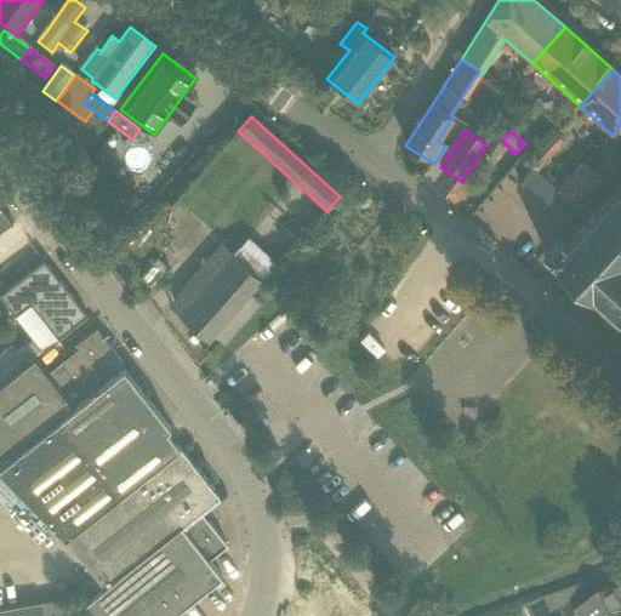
[(540,148),(527,163),(537,172),(551,159),(540,148)]
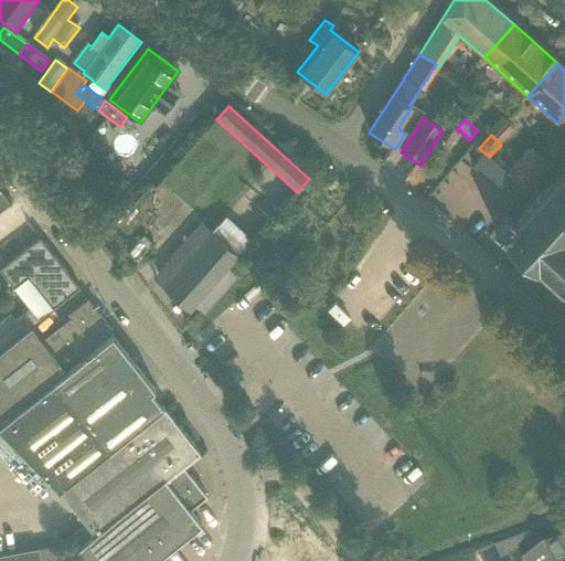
[(530,148),(505,175),(512,180),(522,189),(546,163),(530,148)]
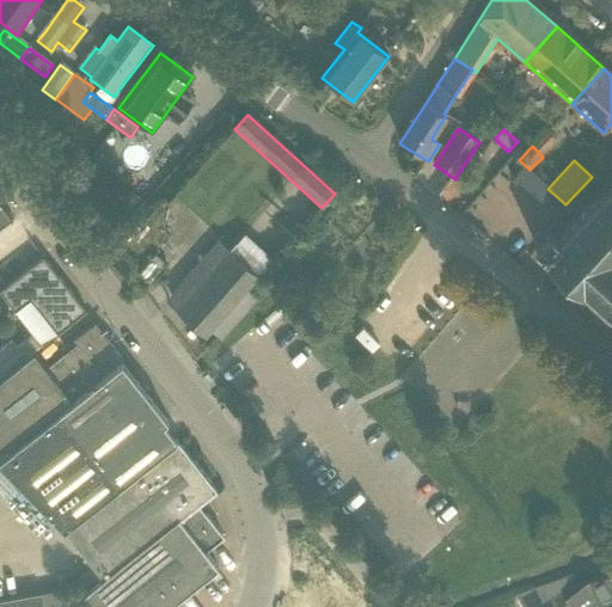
[(524,166),(510,182),(542,210),(555,195),(548,189),(524,166)]
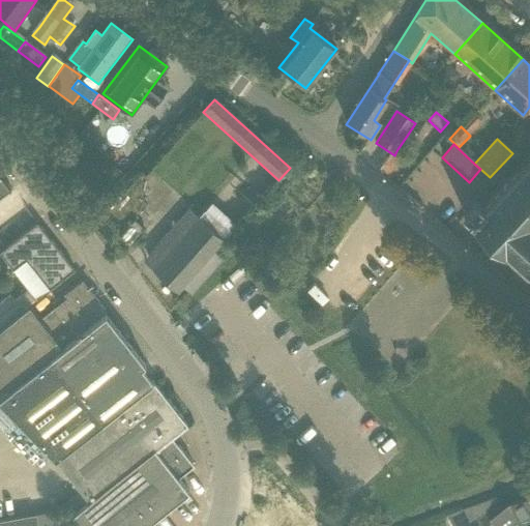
[(245,170),(253,162),(233,145),(213,169),(228,181),(219,191),(212,184),(190,209),(199,216),(210,202),(224,213),(231,205),(243,215),(267,188),(245,170)]
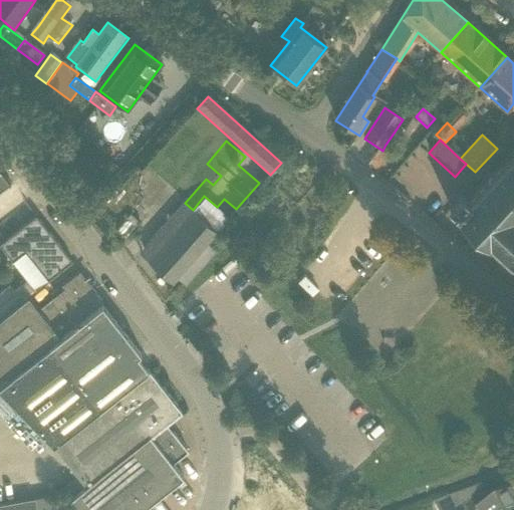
[(513,155),(485,187),(513,212),(513,155)]
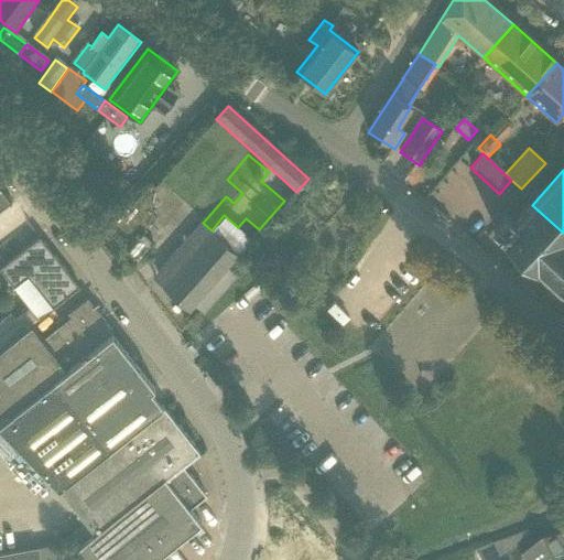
[(0,211),(11,203),(0,189),(0,211)]
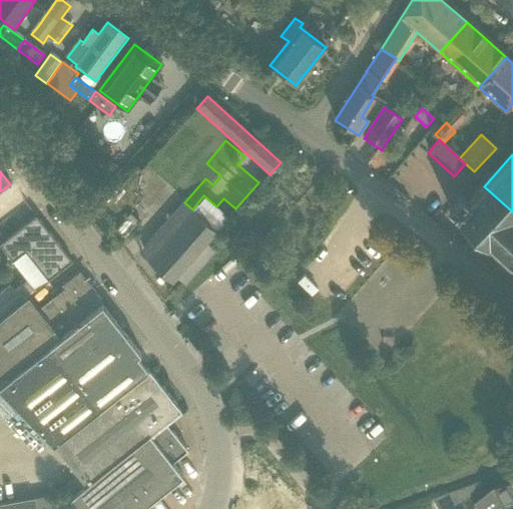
[(460,196),(448,208),(457,215),(455,216),(475,234),(463,247),(475,260),(488,246),(489,245),(512,267),(512,212),(484,186),(468,204),(460,196)]
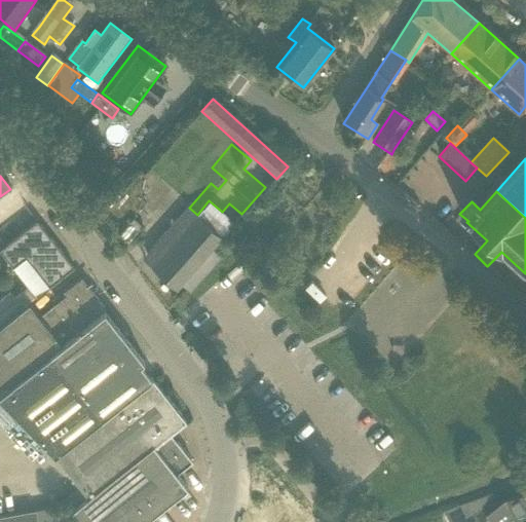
[(190,293),(222,258),(213,249),(221,239),(187,210),(146,256),(155,264),(152,268),(177,290),(181,285),(190,293)]
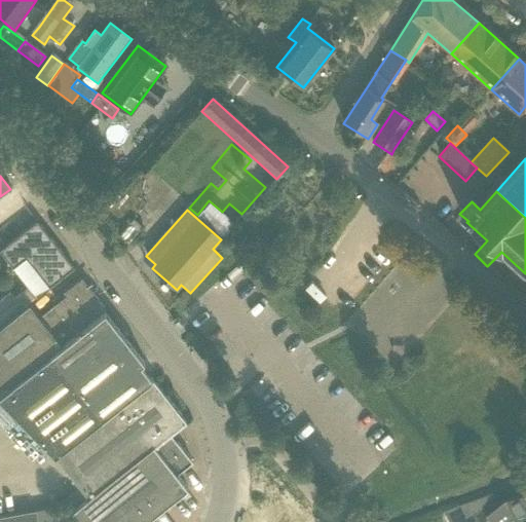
[(142,229),(134,221),(118,235),(126,245),(142,229)]
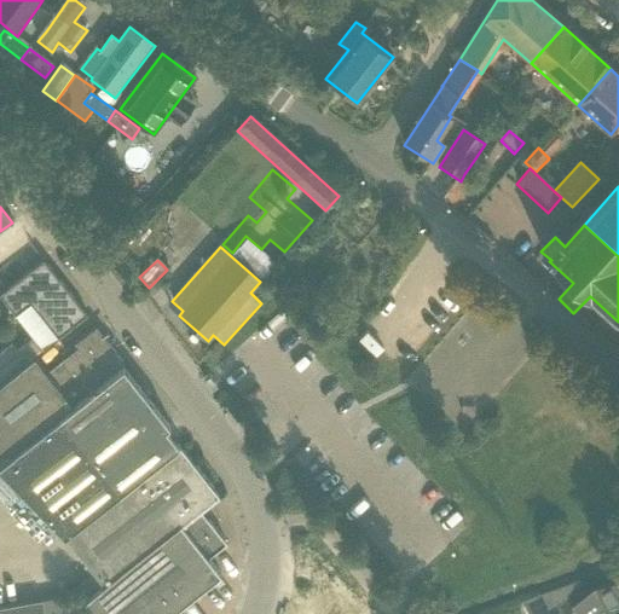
[(30,306),(58,340),(87,317),(44,261),(15,284),(0,296),(0,300),(15,318),(30,306)]
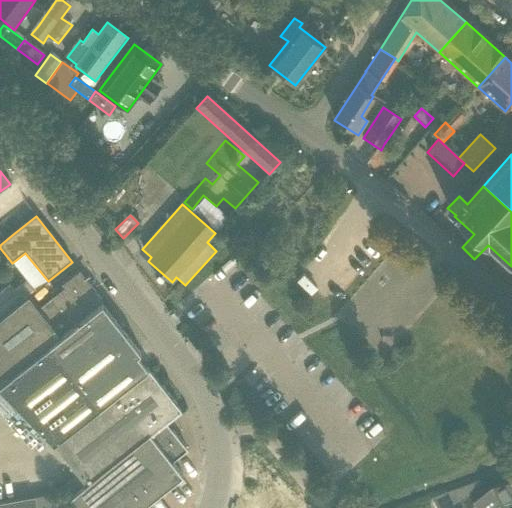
[(90,285),(80,272),(61,286),(64,289),(38,310),(28,297),(0,319),(0,384),(60,337),(101,305),(87,287),(90,285)]
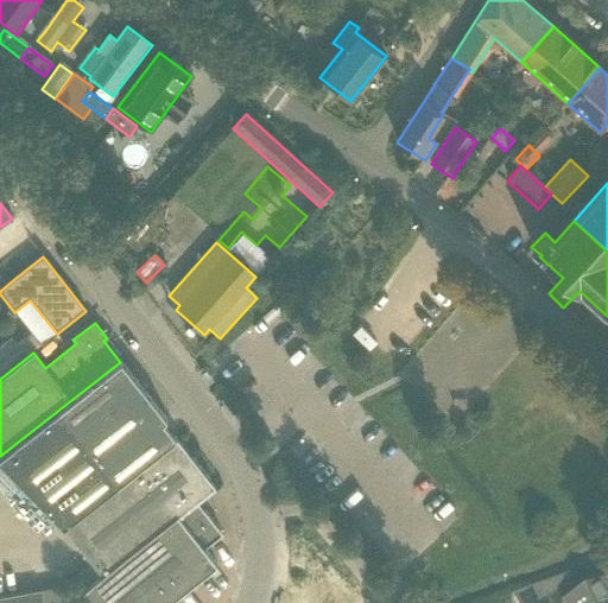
[(0,379),(33,353),(40,346),(32,335),(18,347),(11,338),(0,347),(0,379)]
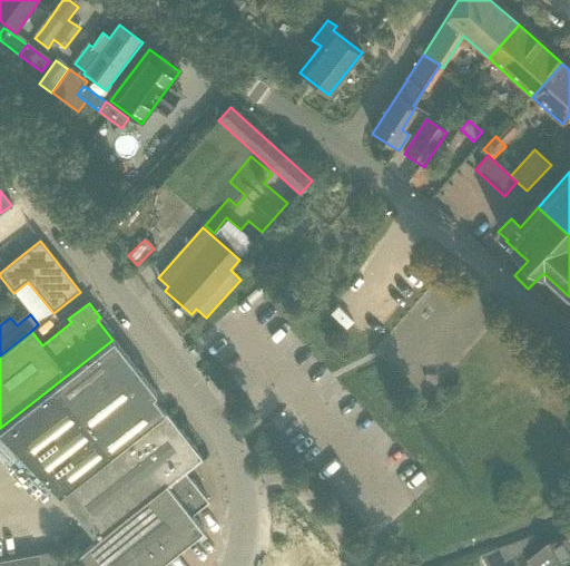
[(112,340),(67,376),(0,428),(0,435),(59,496),(165,411),(153,396),(156,393),(112,339),(112,340)]
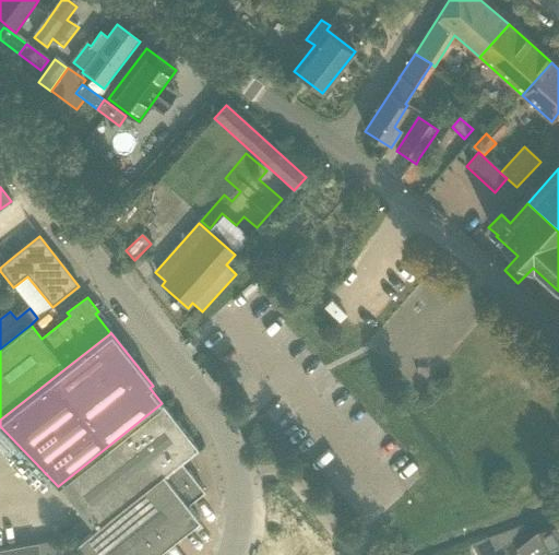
[(75,544),(84,554),(155,554),(199,521),(187,506),(204,493),(181,463),(198,450),(162,403),(58,486),(93,531),(75,544)]
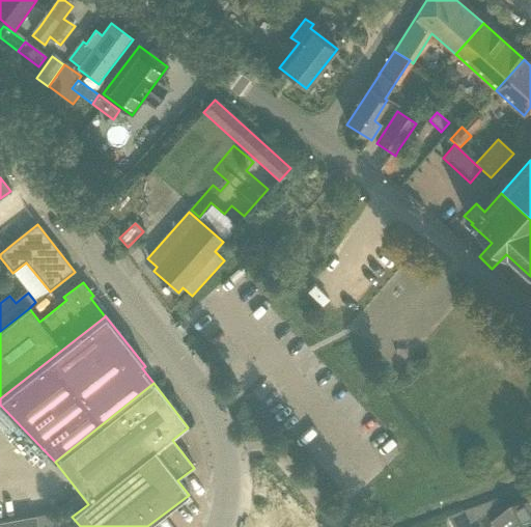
[(22,516),(70,506),(65,481),(17,492),(22,516)]
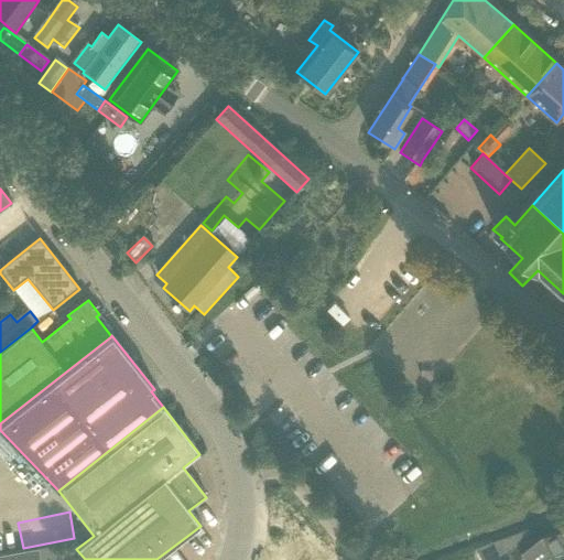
[(562,559),(559,551),(544,559),(539,559),(529,540),(479,559),(562,559)]
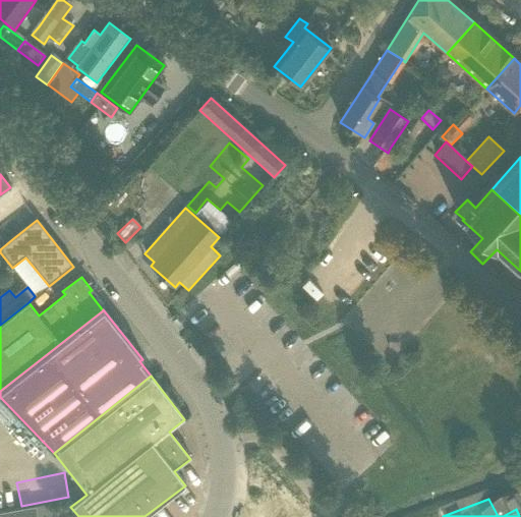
[(51,516),(49,506),(36,508),(37,516),(51,516)]
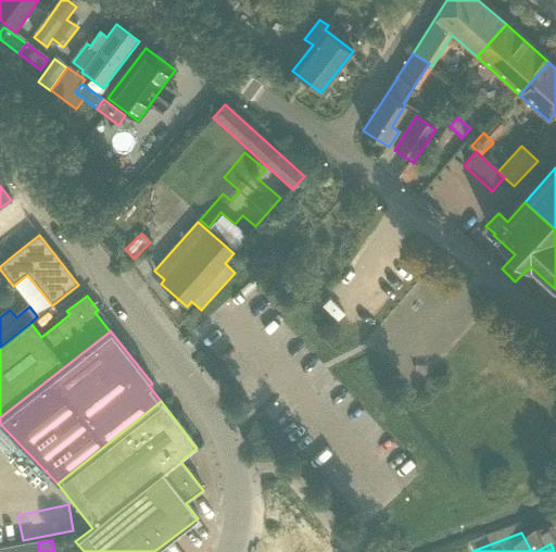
[(39,551),(38,542),(0,549),(0,551),(39,551)]
